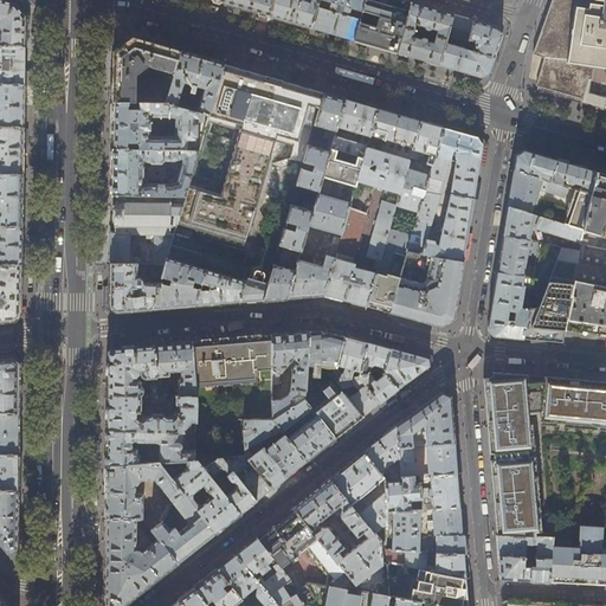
[(2,1),(0,0),(0,46),(25,46),(25,28),(25,17),(17,5),(2,1)]
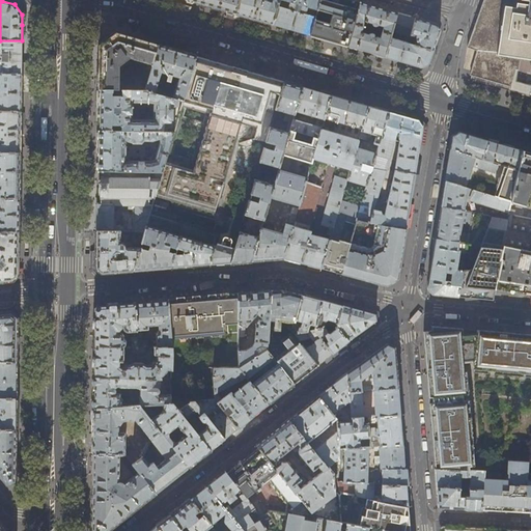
[(186,0),(210,6),(234,15),(239,0),(186,0)]
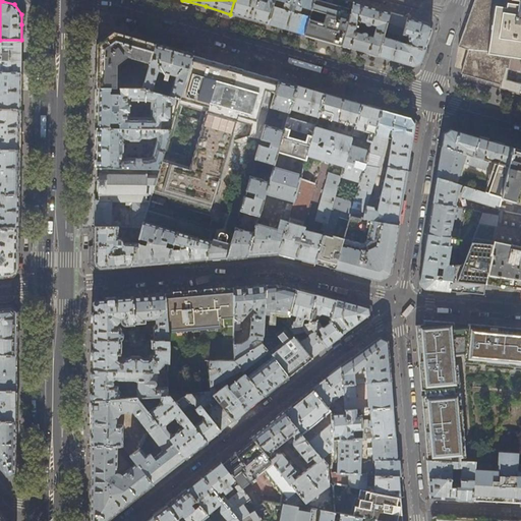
[(273,6),(275,0),(234,0),(230,14),(248,18),(267,24),(273,6)]
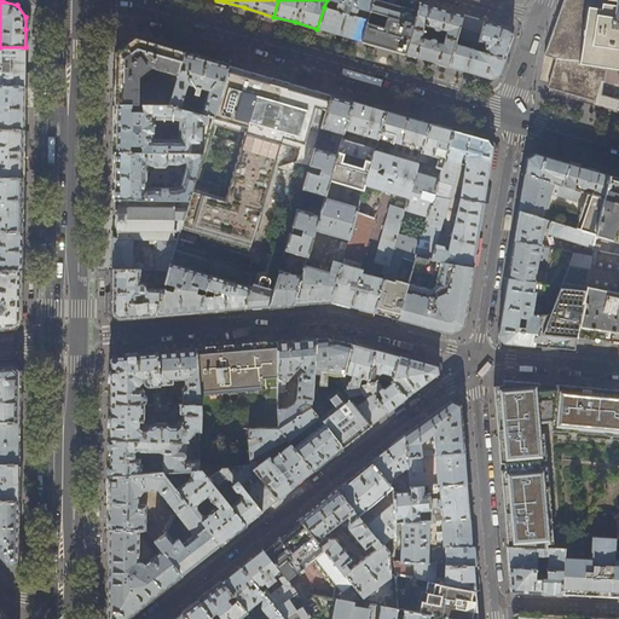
[(328,0),(339,4),(337,5),(336,6),(335,10),(324,7),(317,29),(325,32),(346,38),(362,41),(368,19),(356,16),(357,11),(357,10),(356,9),(369,12),(370,12),(372,0),(328,0)]
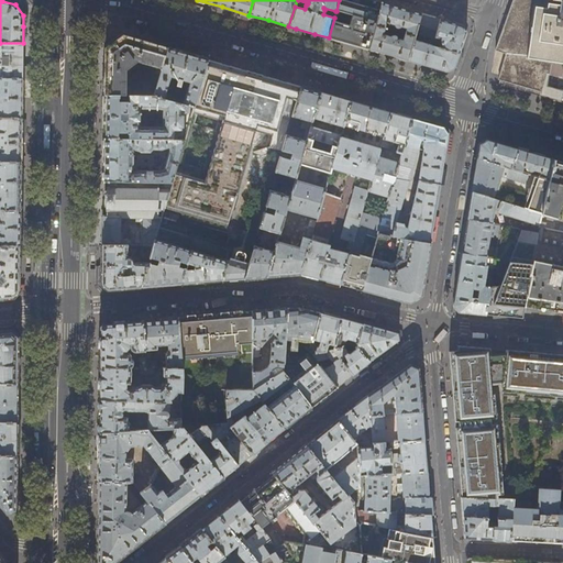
[(373,0),(339,0),(337,11),(351,15),(350,18),(350,19),(349,19),(348,20),(346,20),(346,21),(334,18),(329,37),(348,43),(368,50),(382,2),(373,0)]
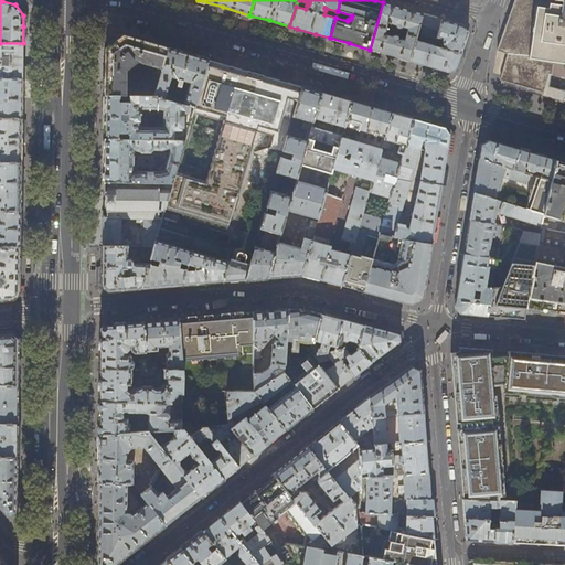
[(547,98),(550,86),(553,60),(535,57),(540,11),(550,13),(551,8),(563,10),(564,3),(553,1),(553,0),(514,0),(512,9),(497,50),(508,54),(504,64),(499,84),(524,91),(547,98)]
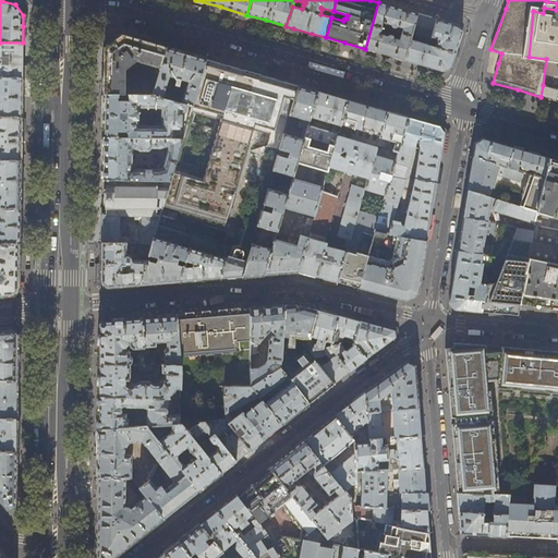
[(529,57),(546,59),(557,60),(557,0),(546,0),(546,1),(557,3),(556,10),(544,8),(543,13),(533,11),(529,57)]
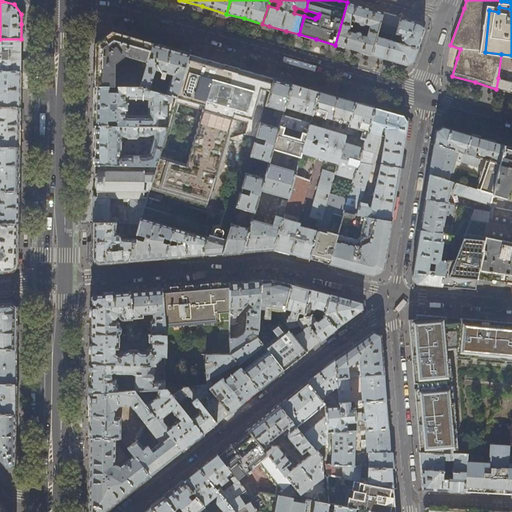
[(377,33),(378,30),(383,12),(364,7),(347,2),(335,45),(352,50),(370,55),(377,33)]
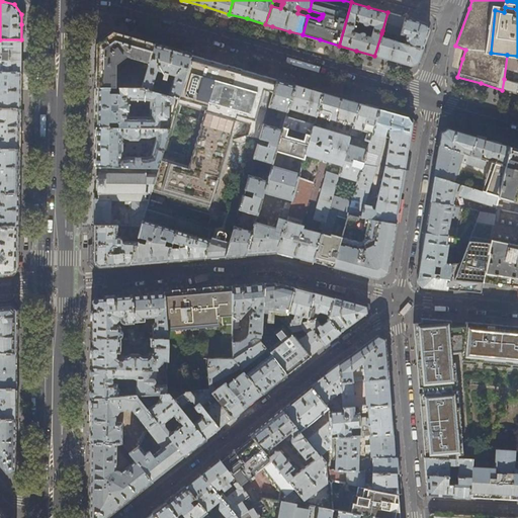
[(398,15),(387,12),(382,30),(398,35),(396,40),(391,39),(391,35),(381,33),(374,56),(393,61),(411,66),(418,63),(419,60),(422,50),(405,45),(398,42),(399,37),(405,17),(398,15)]
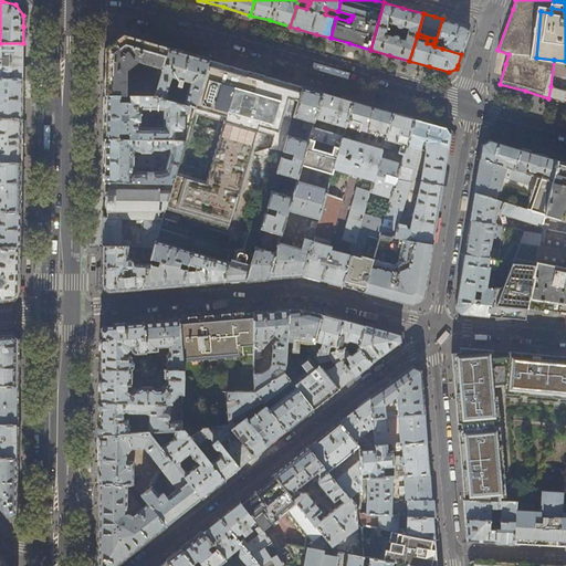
[(442,19),(436,41),(439,42),(440,38),(443,39),(442,40),(443,41),(443,42),(444,43),(442,49),(461,54),(464,44),(469,33),(465,25),(452,22),(442,19)]
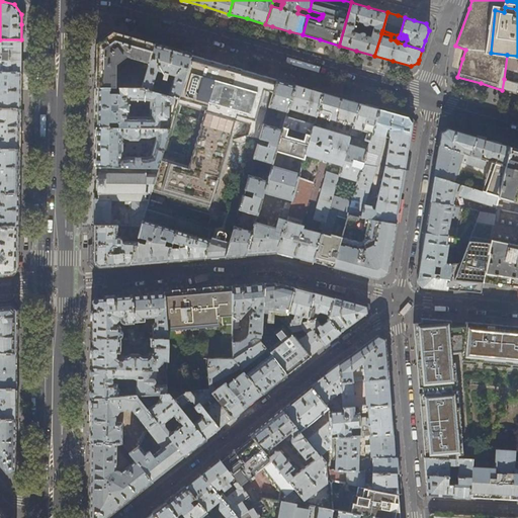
[(142,88),(154,45),(130,37),(113,32),(97,45),(96,63),(96,87),(142,88)]
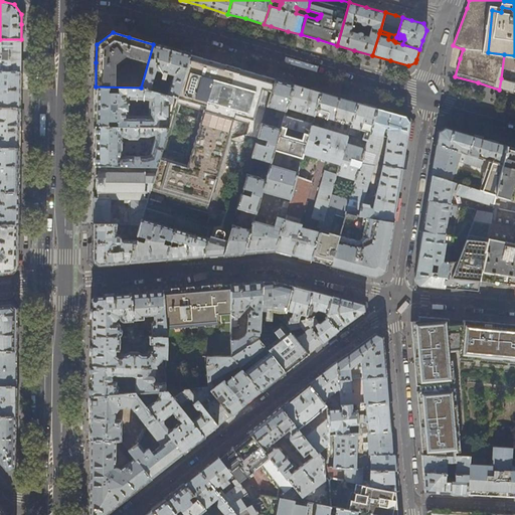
[(0,71),(20,72),(20,57),(21,43),(21,39),(0,39),(0,71)]
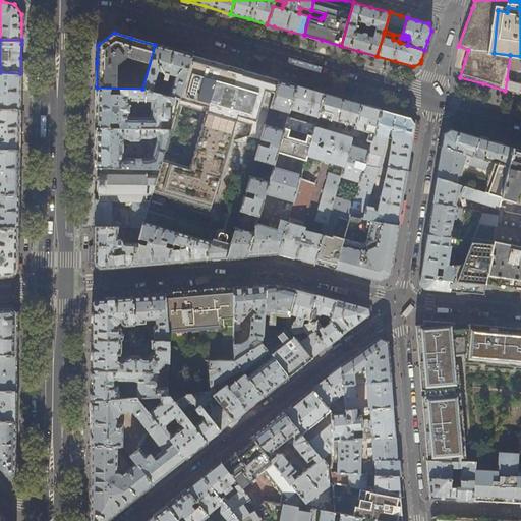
[(179,99),(192,55),(171,50),(155,45),(142,89),(179,99)]
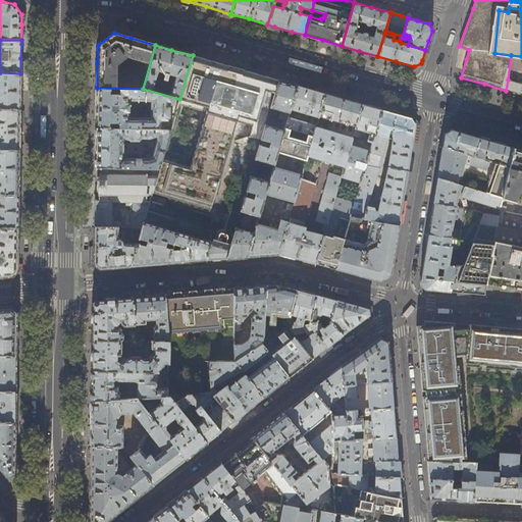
[(211,61),(193,55),(179,99),(178,104),(206,112),(190,169),(220,178),(238,121),(253,126),(250,137),(261,141),(265,125),(270,108),(278,81),(269,77),(240,69),(211,61)]
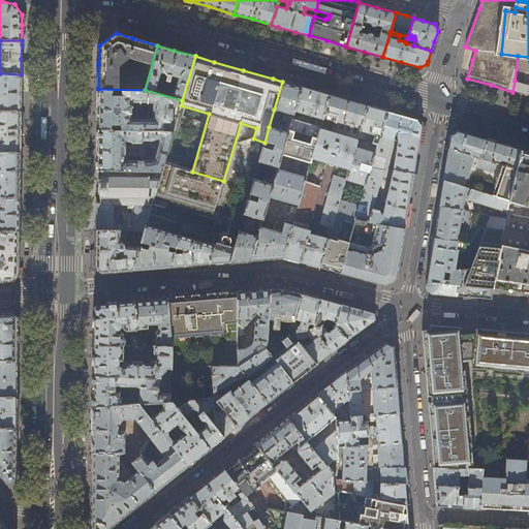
[(0,73),(0,111),(21,112),(21,95),(21,74),(0,73)]
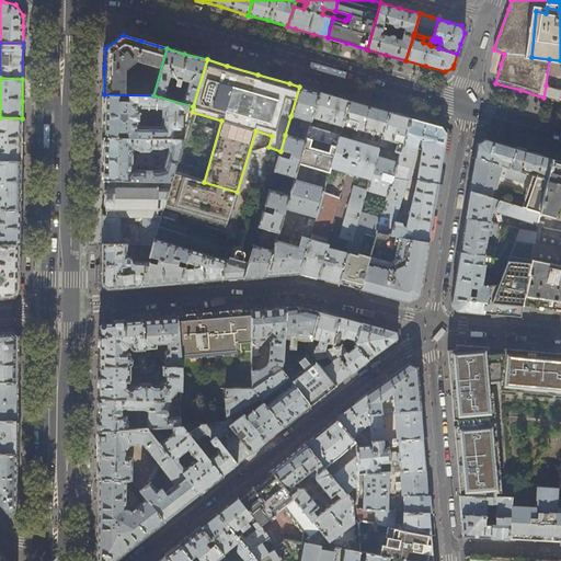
[(560,89),(546,86),(544,98),(560,101),(560,89)]
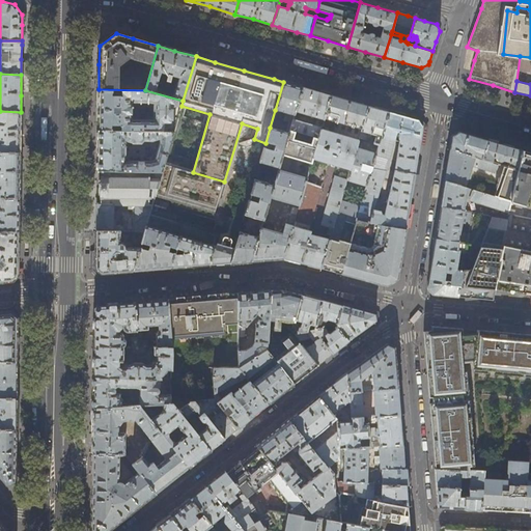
[(291,84),(283,82),(275,110),(285,113),(282,120),(287,122),(285,132),(270,128),(266,143),(259,164),(279,169),(282,156),(289,131),(302,87),(291,84)]
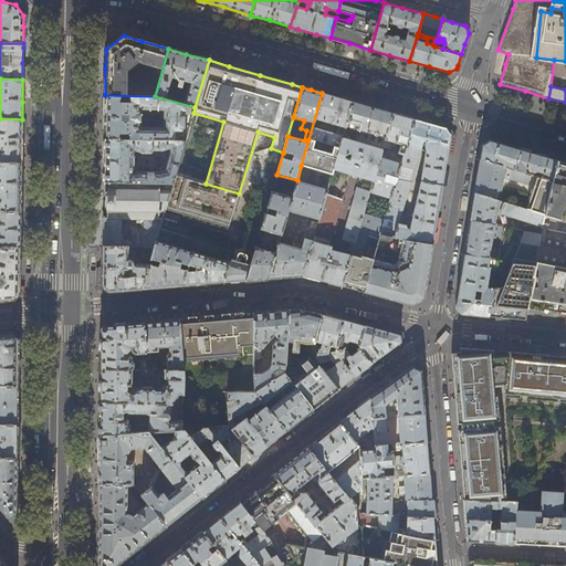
[(337,97),(322,93),(308,139),(314,142),(334,147),(338,149),(343,134),(353,102),(337,97)]
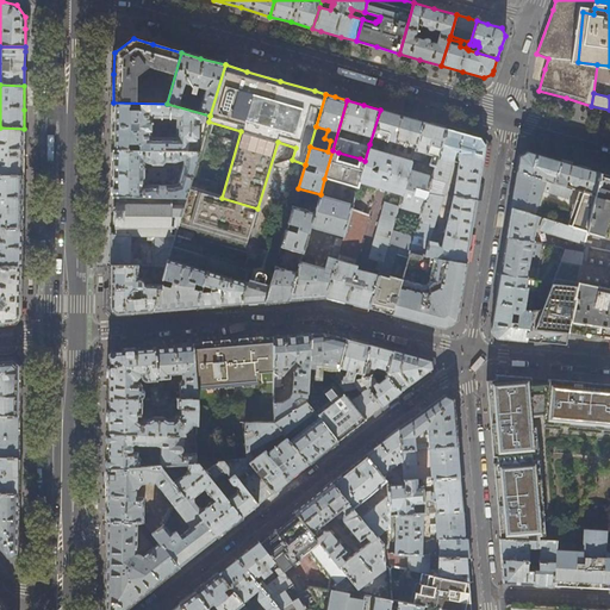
[(210,116),(167,104),(113,103),(112,126),(112,150),(190,150),(190,143),(193,143),(194,143),(195,143),(197,143),(197,142),(198,141),(198,122),(209,122),(210,116)]
